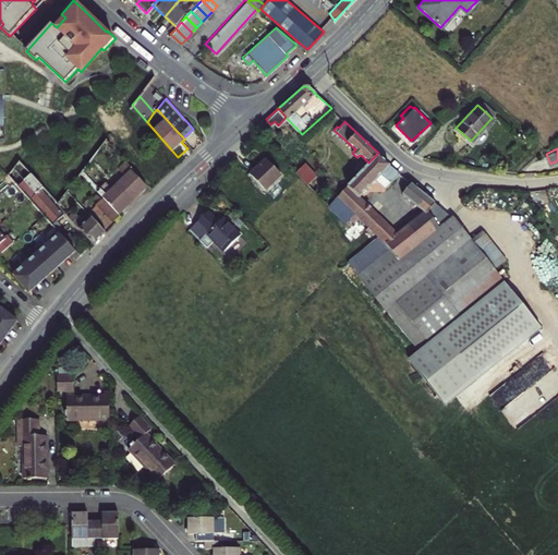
[(368,163),(328,204),(346,220),(350,216),(353,219),(358,215),(389,244),(358,270),(417,346),(460,312),(427,272),(470,238),(450,214),(411,181),(402,192),(424,210),(398,231),(360,195),(377,178),(387,186),(400,171),(378,153),(368,163)]
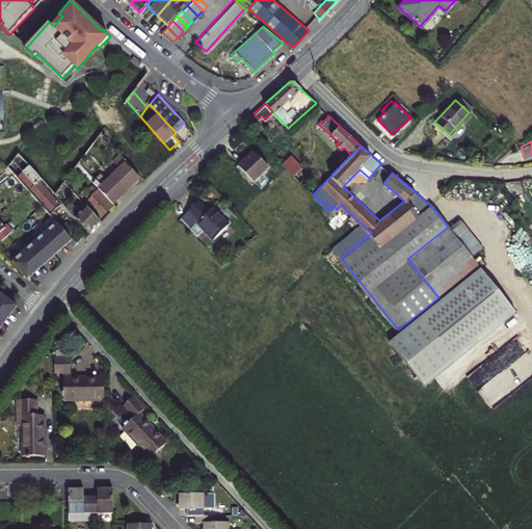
[(268,164),(254,150),(238,163),(253,179),(268,164)]
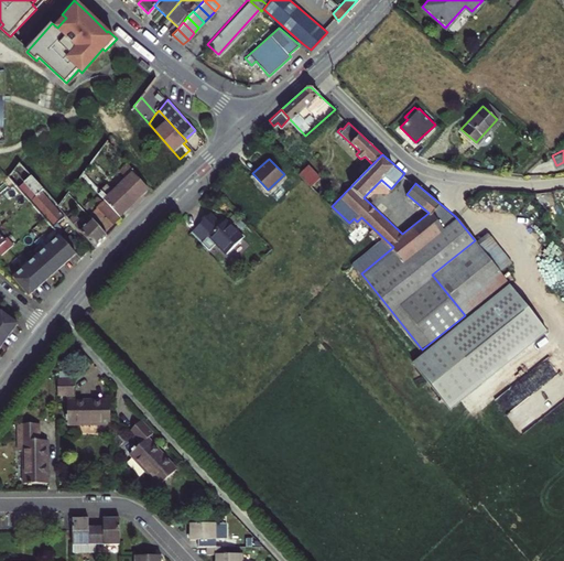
[(63,214),(41,187),(42,185),(19,160),(9,173),(52,224),(55,227),(60,224),(56,219),(63,214)]
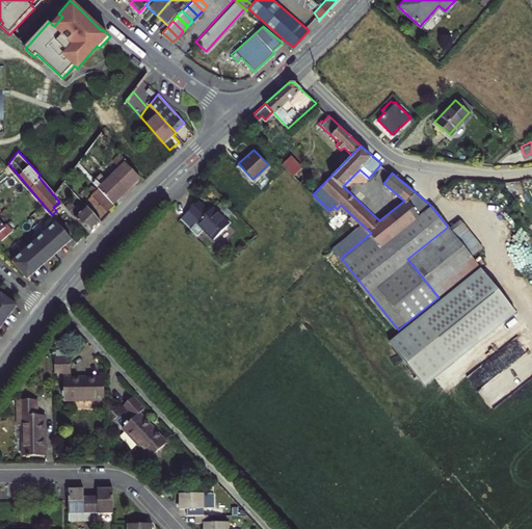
[(100,170),(90,179),(112,202),(141,175),(121,152),(112,160),(121,168),(115,173),(114,170),(111,174),(113,176),(108,180),(100,170)]
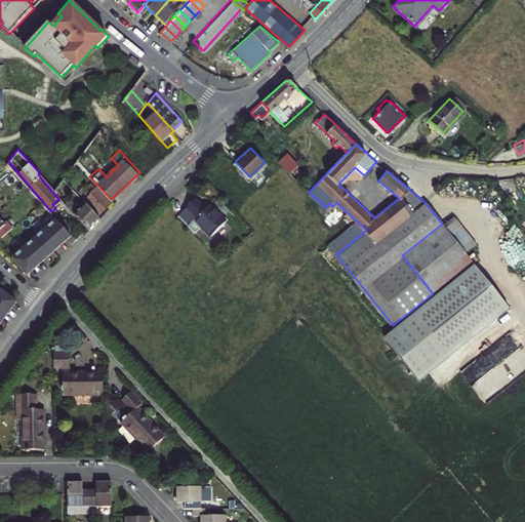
[(286,152),(278,160),(289,171),(297,163),(286,152)]
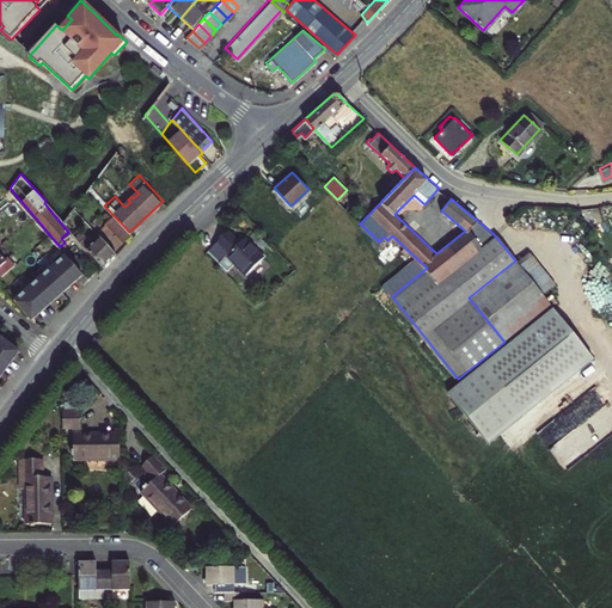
[(63,221),(103,264),(117,251),(101,234),(92,241),(87,235),(89,234),(86,232),(85,233),(68,215),(63,221)]
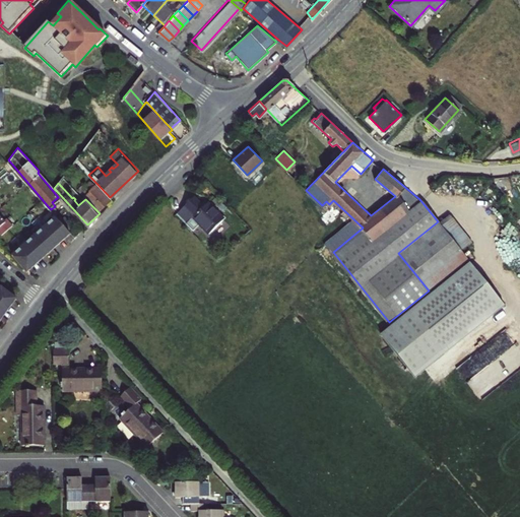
[(109,199),(96,185),(84,195),(98,209),(109,199)]
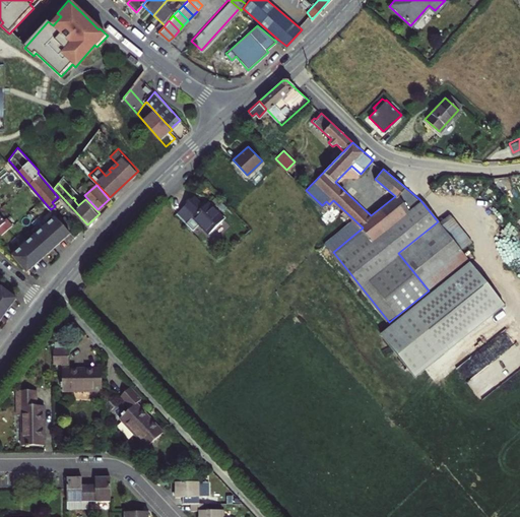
[(194,195),(177,211),(186,221),(194,214),(209,232),(223,217),(208,201),(203,205),(194,195)]
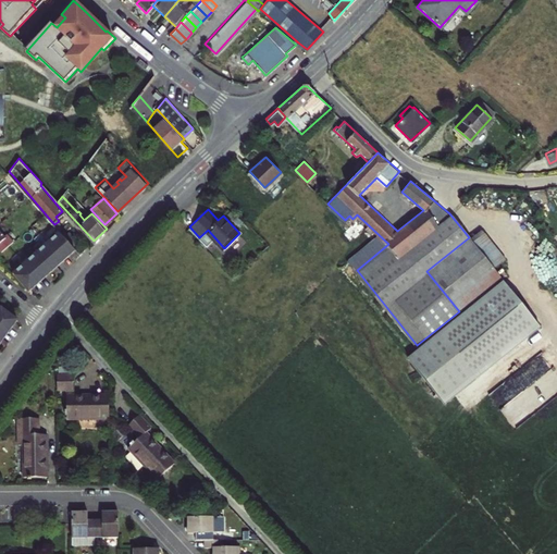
[(3,233),(0,228),(0,249),(9,242),(13,238),(7,231),(3,233)]
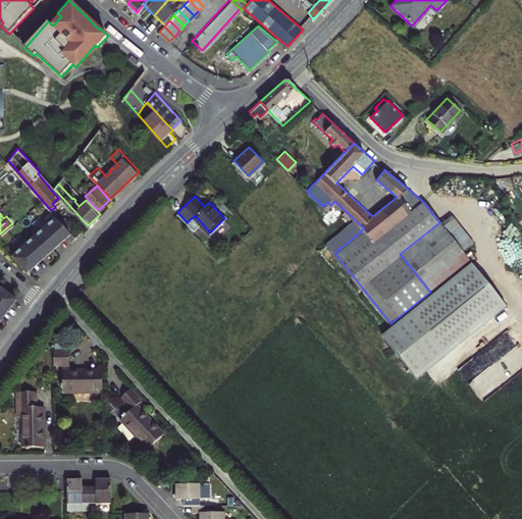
[(400,254),(430,292),(432,294),(472,263),(461,250),(474,240),(453,213),(439,223),(439,222),(400,254)]
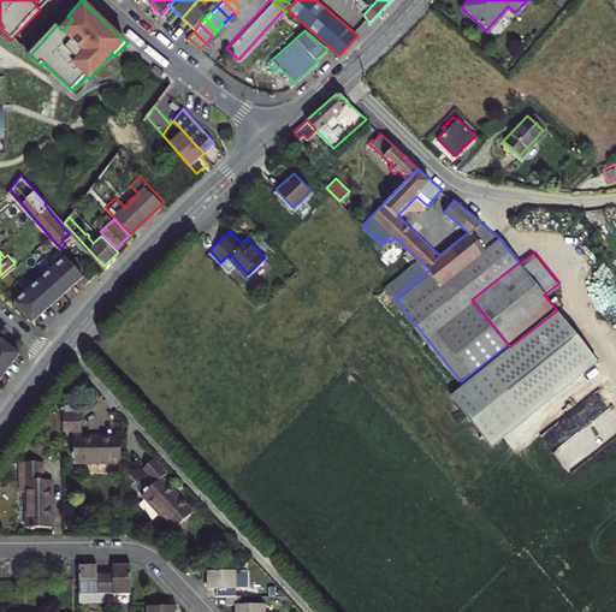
[(83,273),(71,260),(65,253),(58,260),(52,265),(70,285),(77,279),(83,273)]
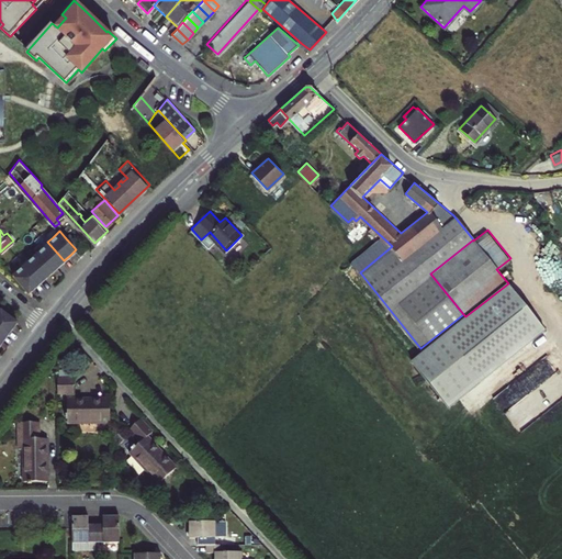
[(65,237),(76,249),(80,255),(85,249),(70,233),(65,237)]
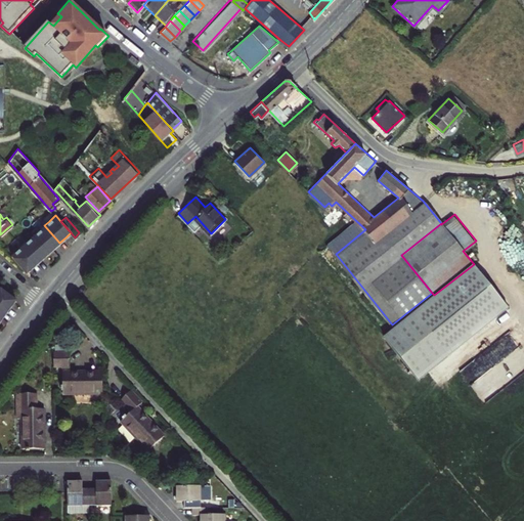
[(44,225),(39,229),(33,234),(48,252),(49,251),(53,248),(59,243),(44,225)]
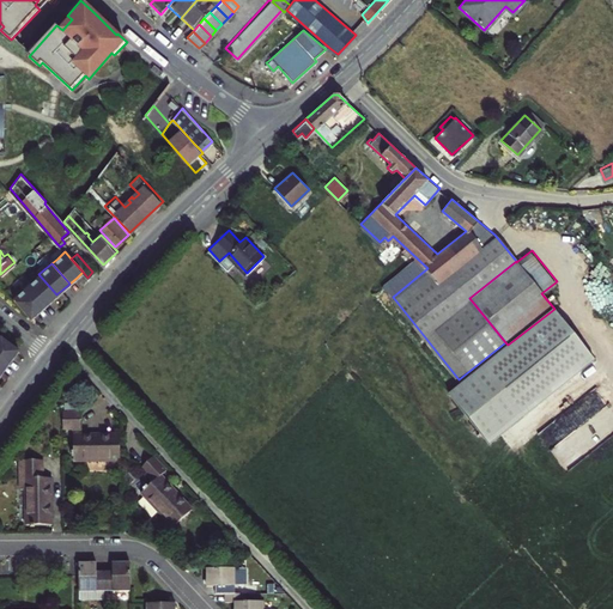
[(87,278),(83,272),(77,278),(82,284),(87,278)]
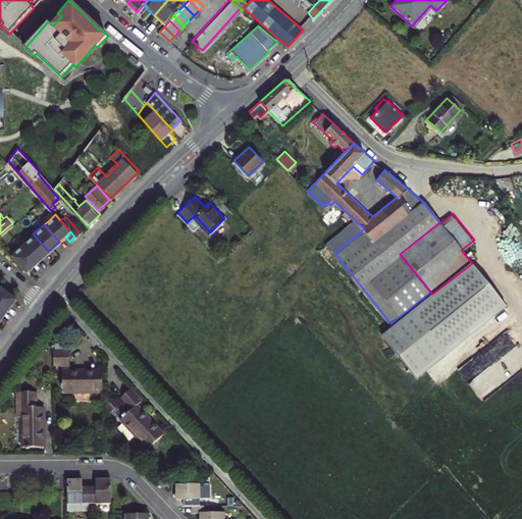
[(33,234),(28,239),(22,243),(38,260),(43,256),(47,252),(48,251),(33,234)]
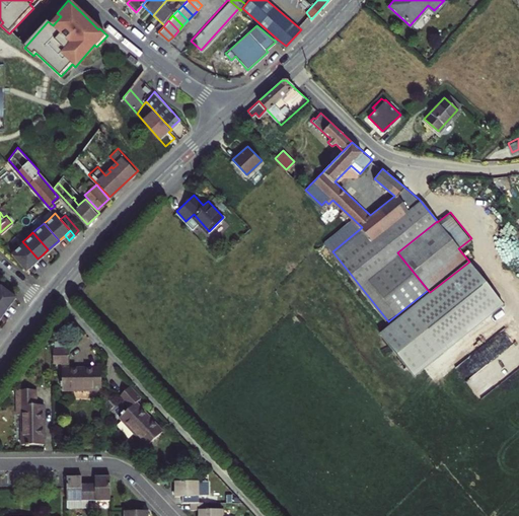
[(27,268),(31,264),(38,259),(22,241),(17,246),(11,251),(26,269),(27,268)]
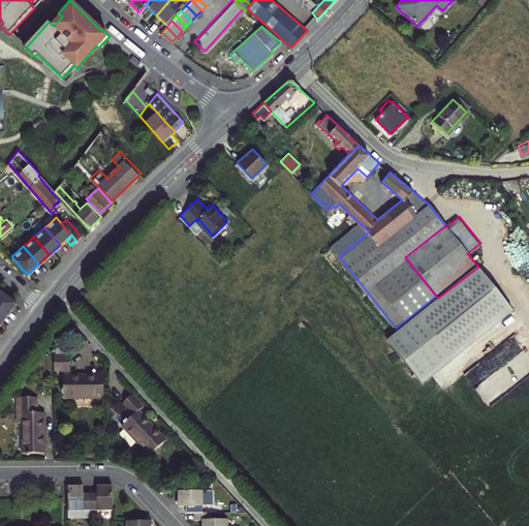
[(385,338),(422,381),(431,374),(511,309),(478,267),(438,298),(398,330),(385,338)]
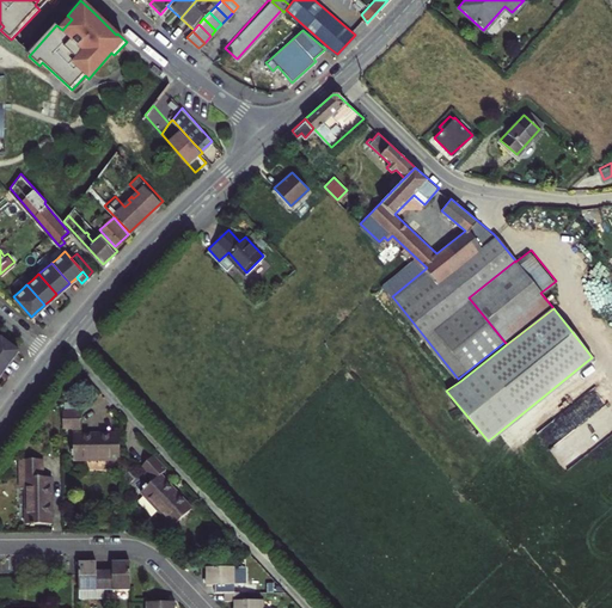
[(18,348),(0,332),(0,352),(8,360),(13,354),(17,349),(18,348)]
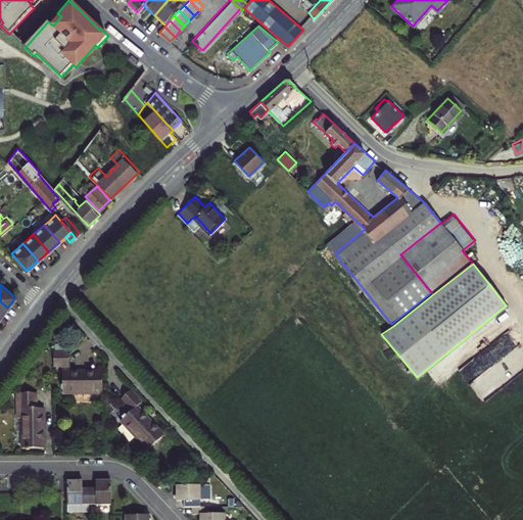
[(69,349),(52,349),(52,364),(62,364),(62,383),(60,383),(60,387),(62,387),(62,391),(102,391),(102,369),(86,369),(86,365),(82,365),(82,368),(69,368),(69,349)]
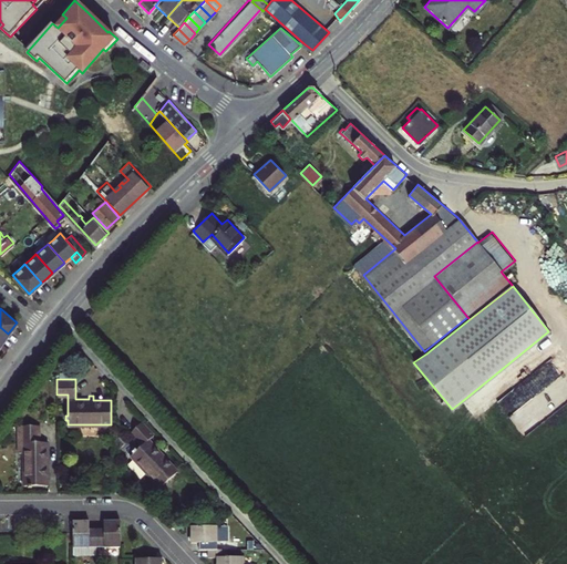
[(497,401),(525,433),(554,408),(536,388),(533,391),(522,379),(497,401)]
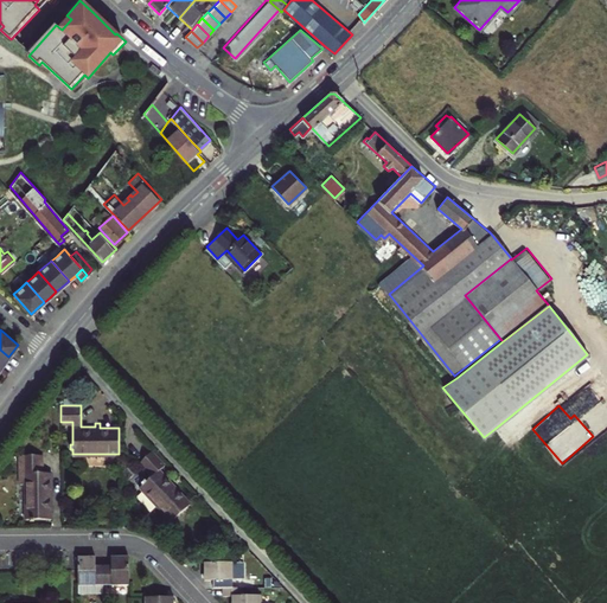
[(140,483),(172,518),(191,501),(161,468),(166,462),(153,448),(141,460),(152,473),(146,479),(145,478),(141,480),(142,481),(140,483)]
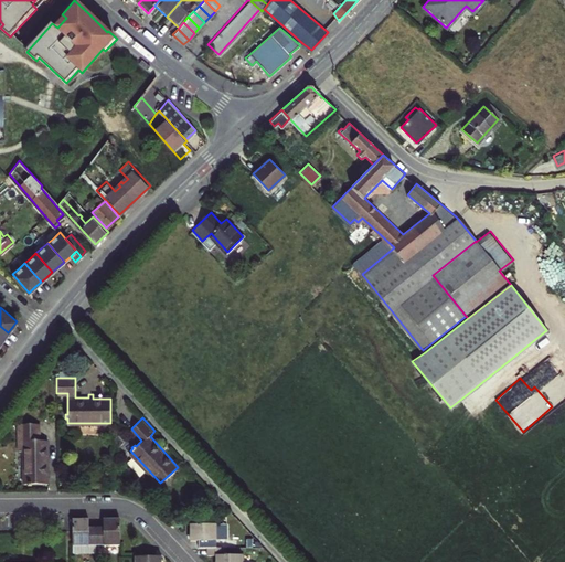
[(41,423),(20,423),(20,451),(25,451),(25,483),(29,483),(29,484),(33,484),(33,481),(49,481),(49,441),(41,441),(41,423)]
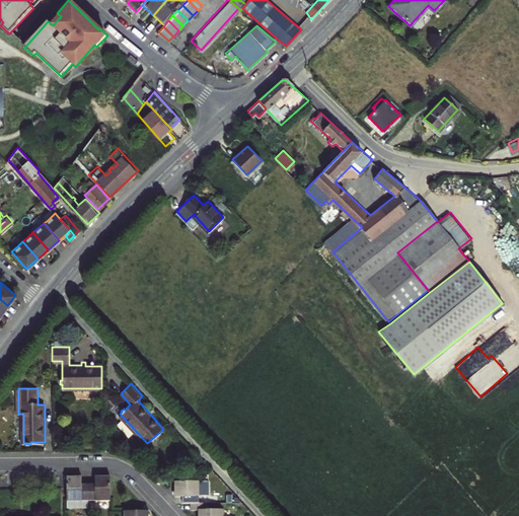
[(81,474),(66,474),(67,499),(68,499),(87,499),(87,483),(81,483),(81,474)]
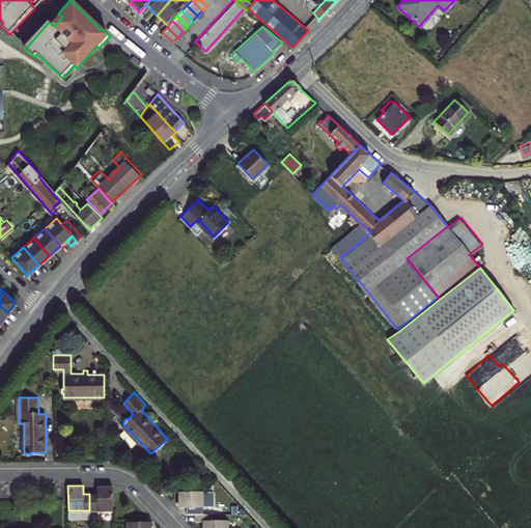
[(94,494),(89,494),(89,510),(111,510),(110,485),(94,485),(94,494)]
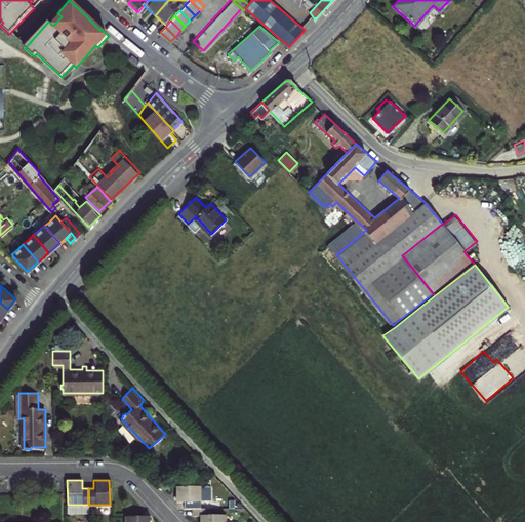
[(187,506),(187,512),(194,511),(202,511),(202,491),(178,491),(178,506),(187,506)]
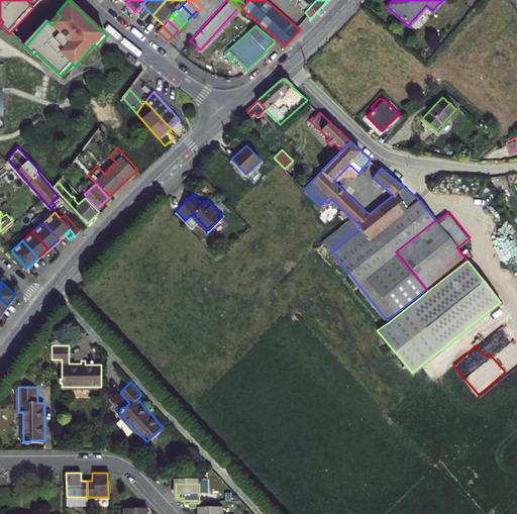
[(199,510),(198,513),(222,513),(222,510),(207,510),(207,503),(199,503),(191,503),(191,510),(199,510)]
